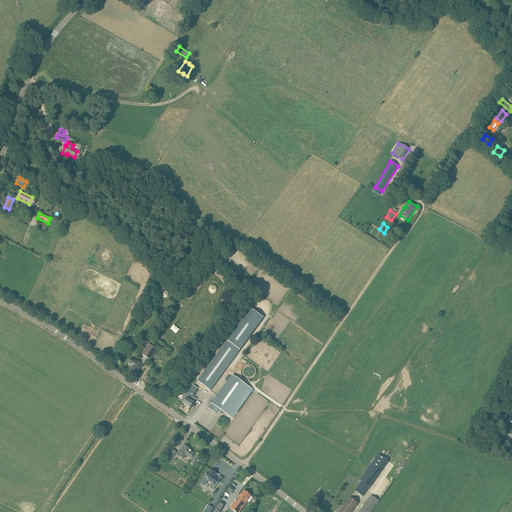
[(216,287),(215,286),(214,286),(213,285),(212,286),(211,286),(210,286),(210,287),(209,287),(209,288),(209,289),(209,290),(209,291),(209,292),(210,292),(210,293),(211,293),(212,293),(213,293),(214,293),(215,293),(216,292),(216,291),(217,291),(217,290),(217,289),(217,288),(216,287)]
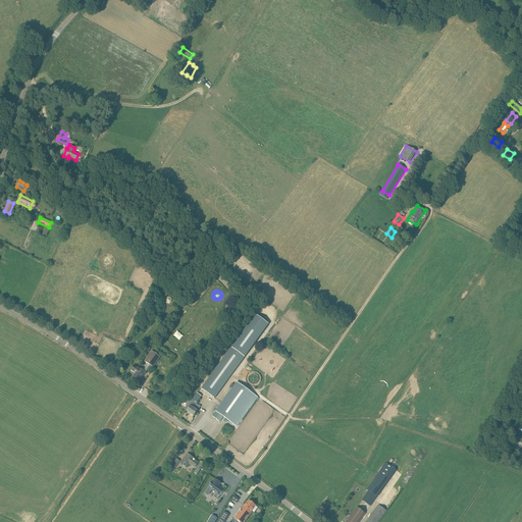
[(253,316),(201,392),(214,401),(267,325),(253,316)]
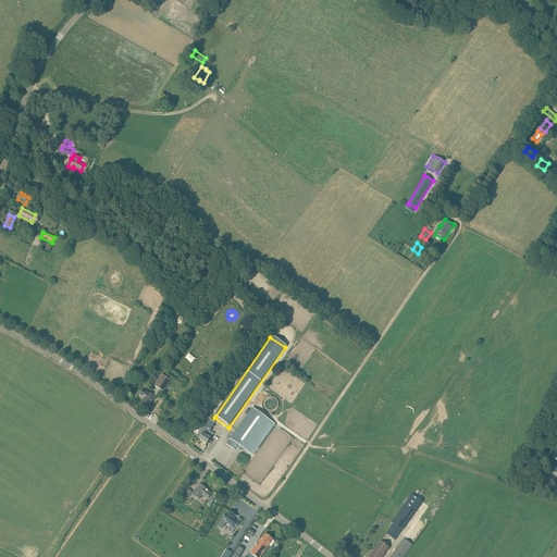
[(151,395),(144,390),(139,395),(145,398),(140,405),(147,409),(155,397),(160,390),(163,393),(171,381),(161,374),(153,385),(157,387),(151,395)]
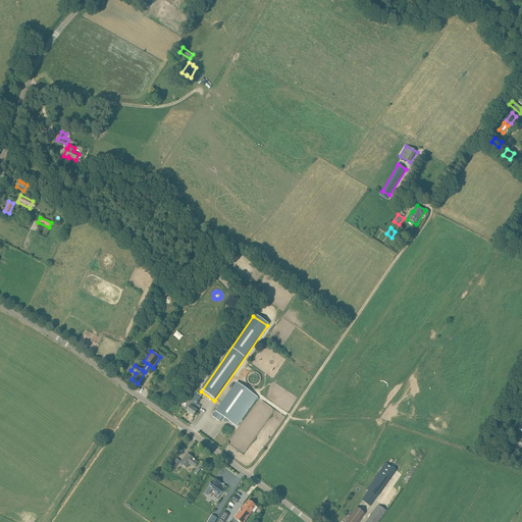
[(260,379),(260,378),(260,377),(259,375),(258,374),(257,373),(256,373),(254,372),(252,372),(251,373),(250,373),(249,374),(248,375),(247,377),(246,379),(246,381),(247,382),(248,383),(248,384),(249,385),(250,386),(252,386),(253,386),(255,386),(256,386),(257,385),(258,384),(259,383),(260,382),(260,381),(260,379)]
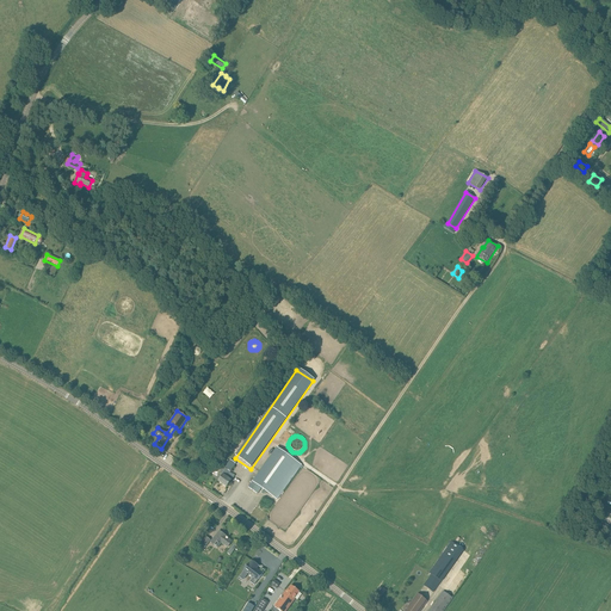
[(302,466),(277,448),(252,481),(251,482),(252,483),(248,488),(258,494),(261,488),(278,500),(302,466)]
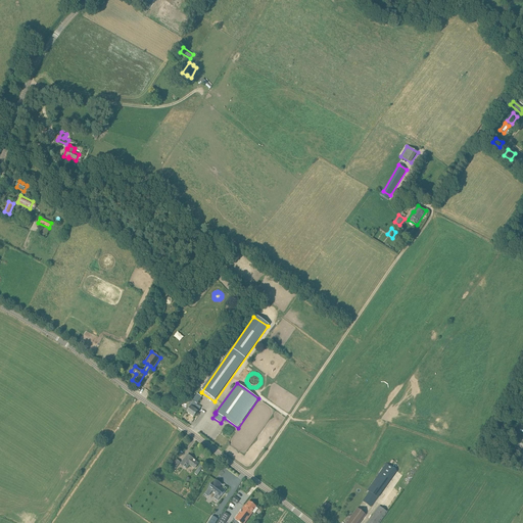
[(187,412),(194,417),(198,412),(193,409),(201,397),(197,393),(192,400),(191,399),(188,405),(191,407),(187,412)]
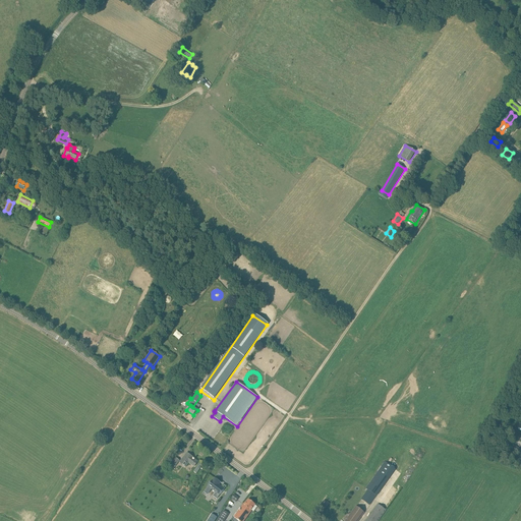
[(520,450),(510,445),(509,448),(519,454),(520,450)]
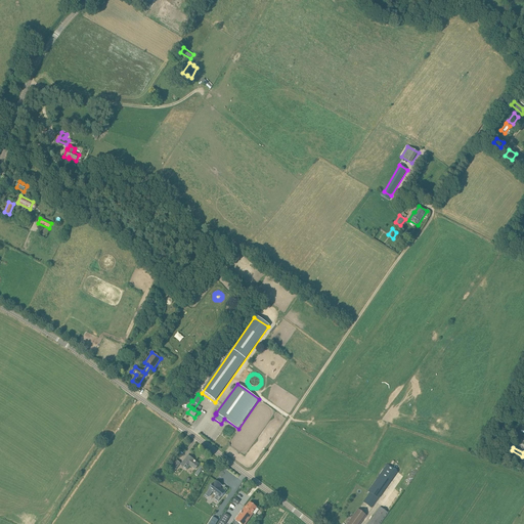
[(191,459),(188,455),(181,466),(186,470),(189,466),(195,469),(199,465),(191,459)]
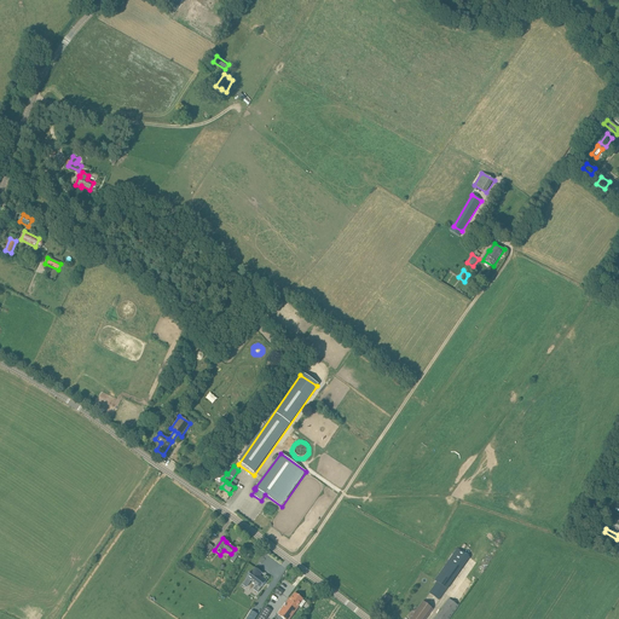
[(209,561),(212,559),(207,555),(207,554),(208,555),(214,547),(207,542),(201,550),(203,553),(201,555),(204,557),(209,561)]
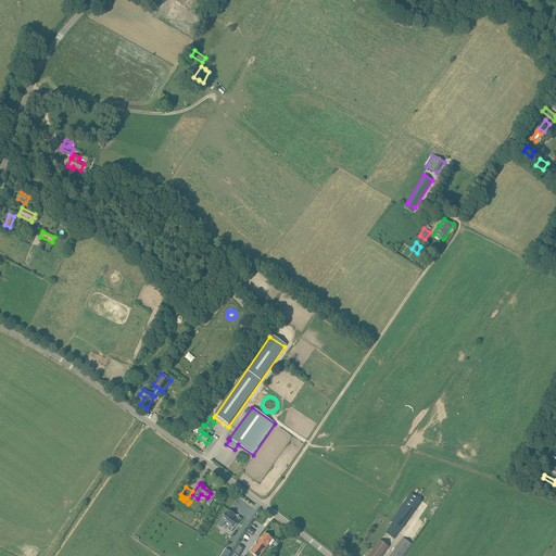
[(421,501),(413,495),(412,494),(391,521),(393,522),(386,533),(394,539),(421,501)]
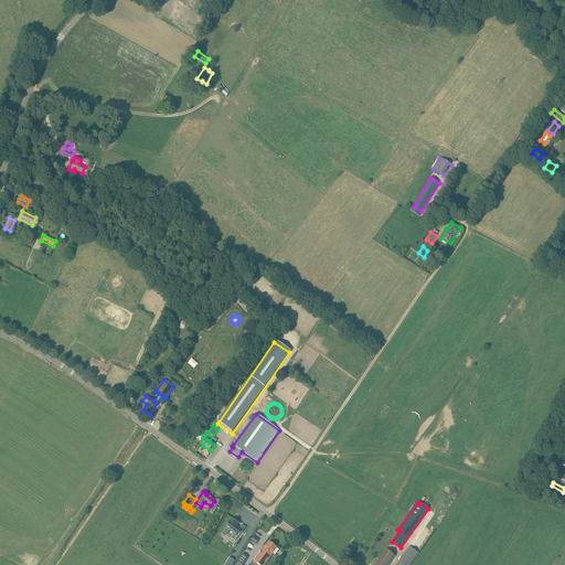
[(216,503),(210,512),(213,514),(220,507),(216,503)]
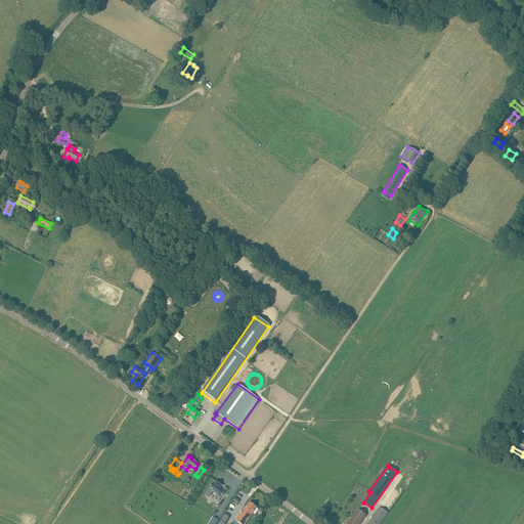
[(213,492),(217,495),(215,498),(219,501),(225,492),(220,488),(222,485),(216,481),(213,484),(209,489),(205,494),(209,497),(213,492)]
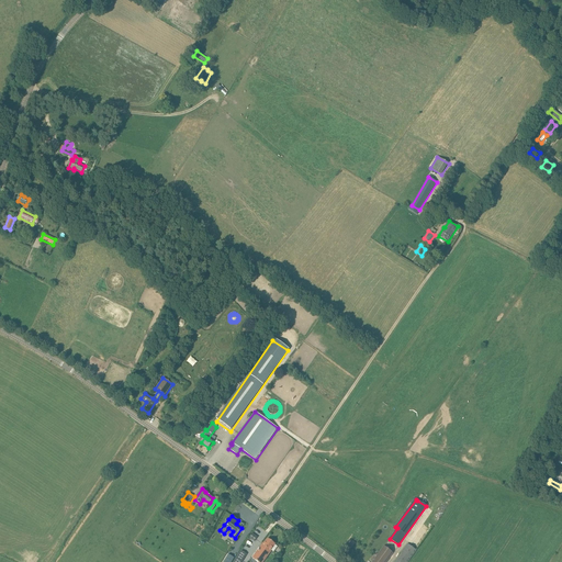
[(270,551),(276,544),(268,539),(262,546),(262,544),(253,558),(258,561),(262,561),(271,551),(270,551)]
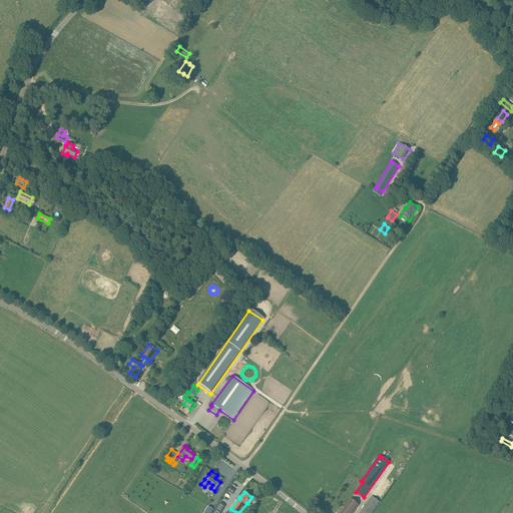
[(319,503),(325,495),(321,492),(315,500),(319,503)]
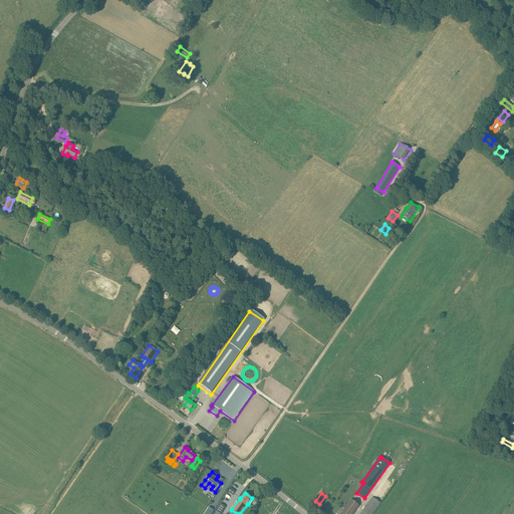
[(372,513),(381,503),(372,497),(360,513),(372,513)]
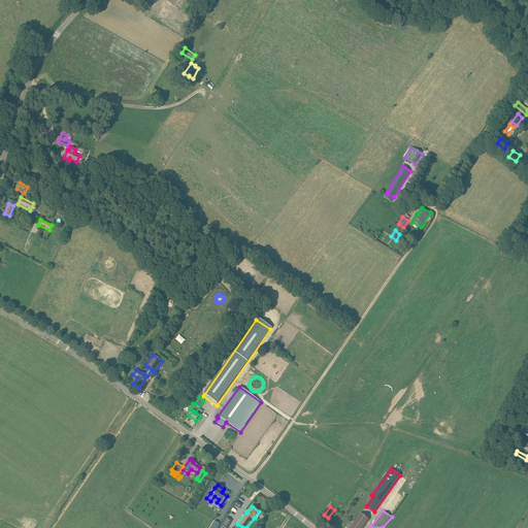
[(362,527),(369,520),(361,514),(350,527),(362,527)]
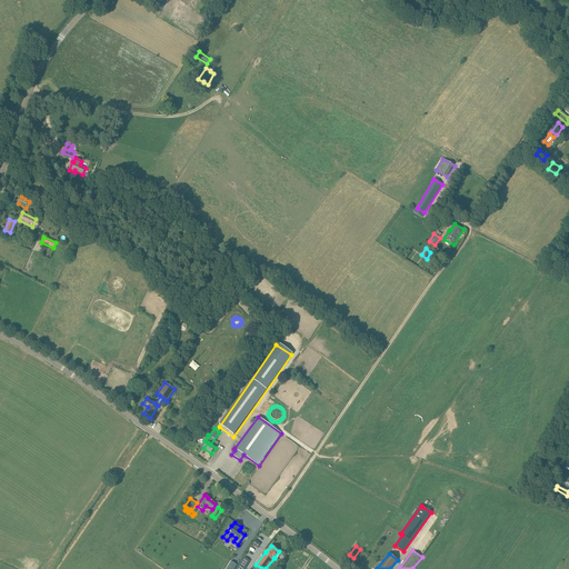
[(245,568),(250,560),(245,557),(237,568),(245,568)]
